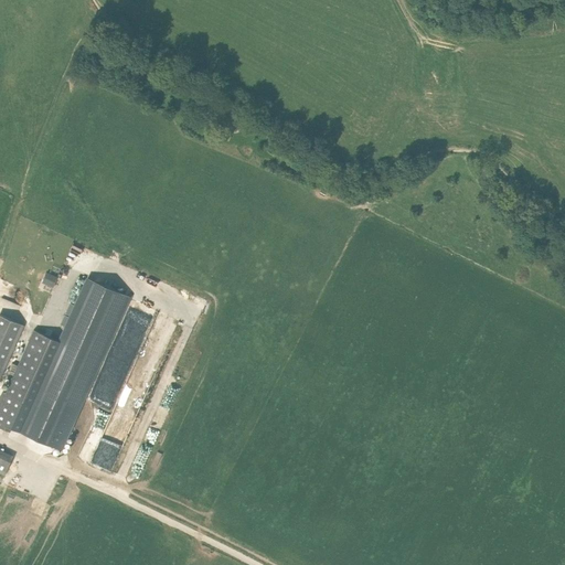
[(225,117),(228,112),(215,105),(209,102),(205,107),(213,110),(225,117)]
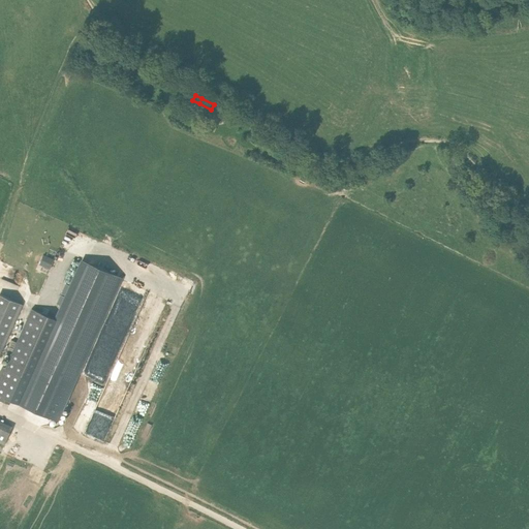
[(38,266),(50,270),(54,260),(43,255),(38,266)]
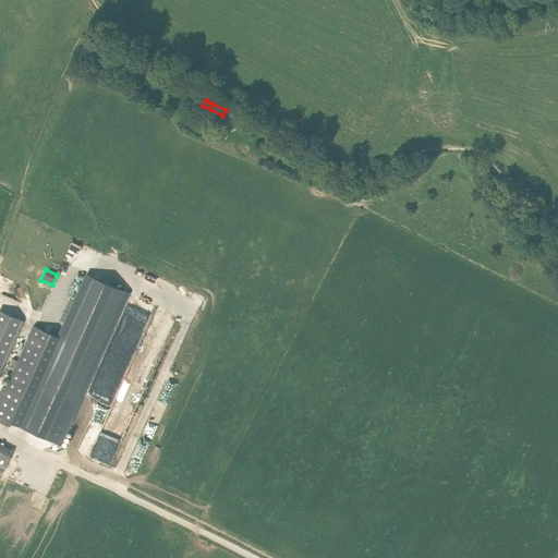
[(36,434),(67,447),(133,296),(102,283),(43,417),(36,434)]
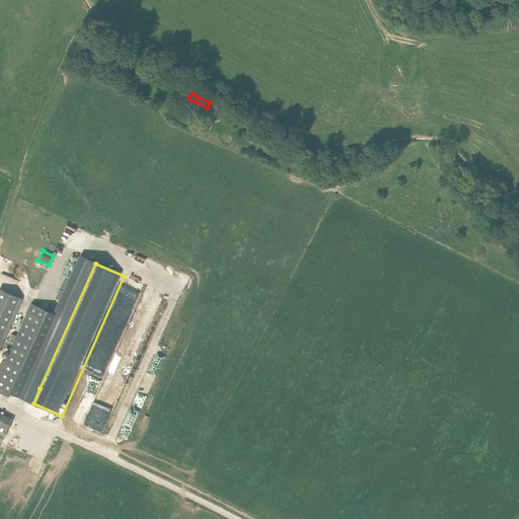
[(0,349),(22,299),(0,289),(0,349)]
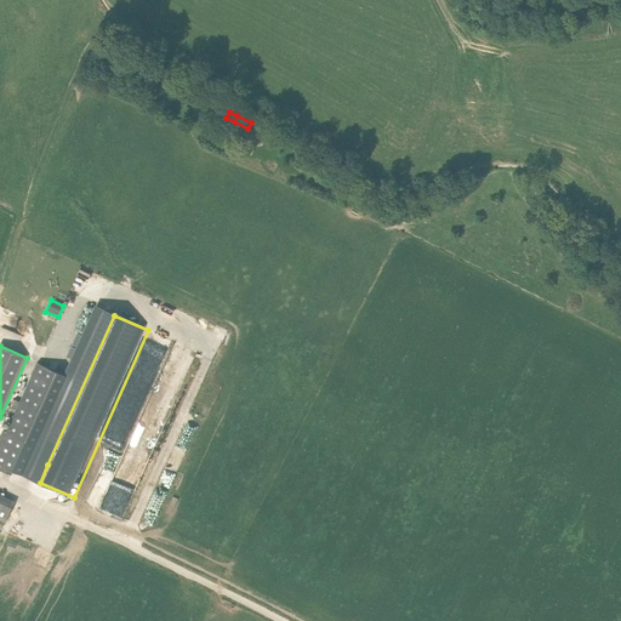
[(28,477),(72,379),(38,363),(6,432),(3,429),(0,436),(0,468),(11,474),(13,471),(28,477)]
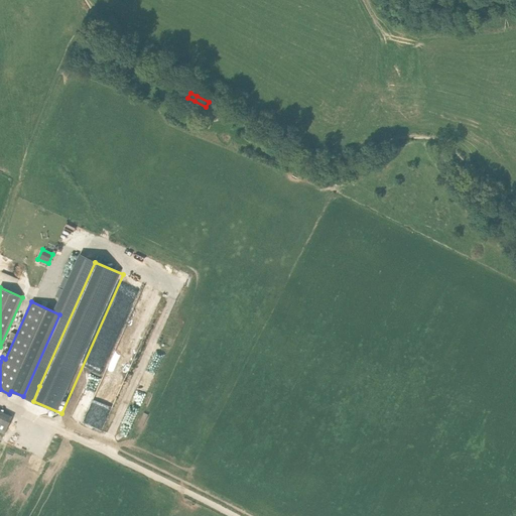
[(92,367),(105,372),(117,340),(118,340),(119,336),(110,332),(100,356),(102,356),(98,364),(94,362),(92,367)]
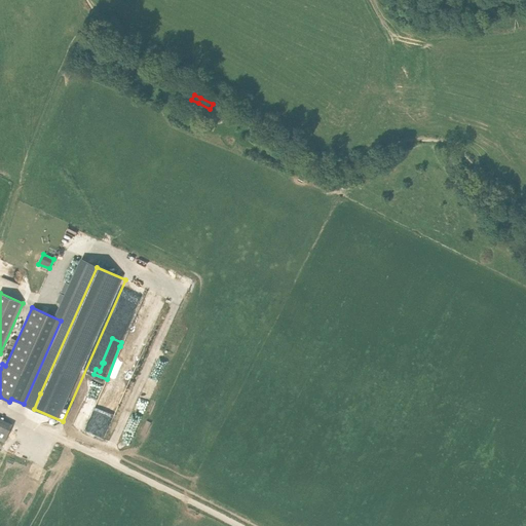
[(98,407),(89,430),(107,437),(125,386),(116,383),(112,396),(106,410),(98,407)]
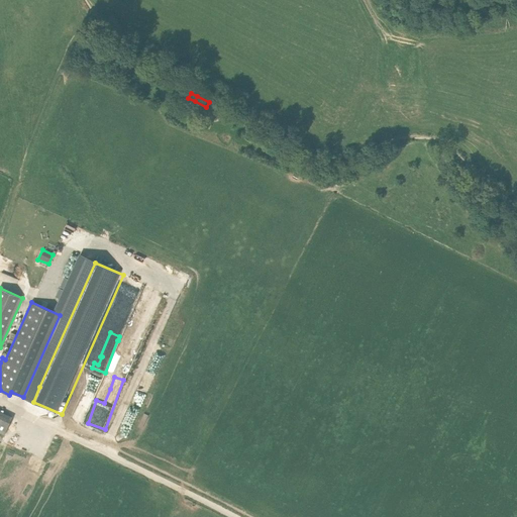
[(0,432),(4,434),(11,419),(0,413),(0,432)]
